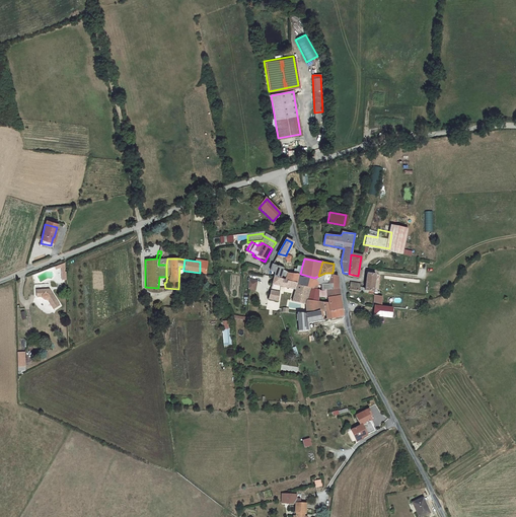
[(300,274),(292,273),(288,272),(283,266),(273,264),(270,270),(275,273),(274,277),(297,282),(300,274)]
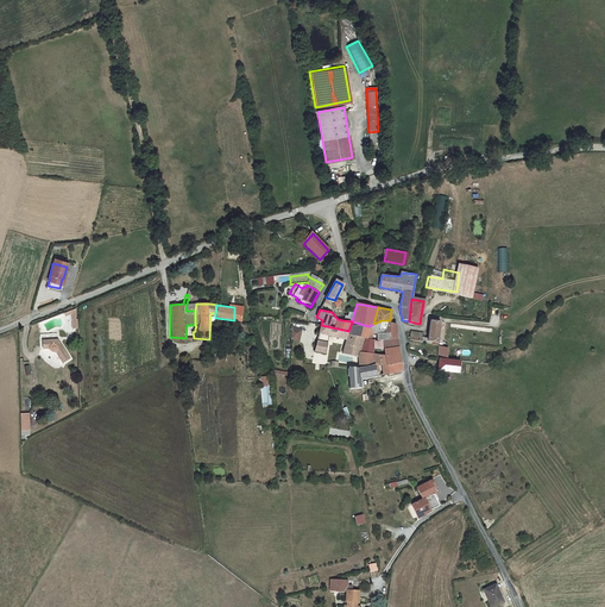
[(342,320),(352,321),(354,312),(347,311),(347,313),(345,313),(342,320)]
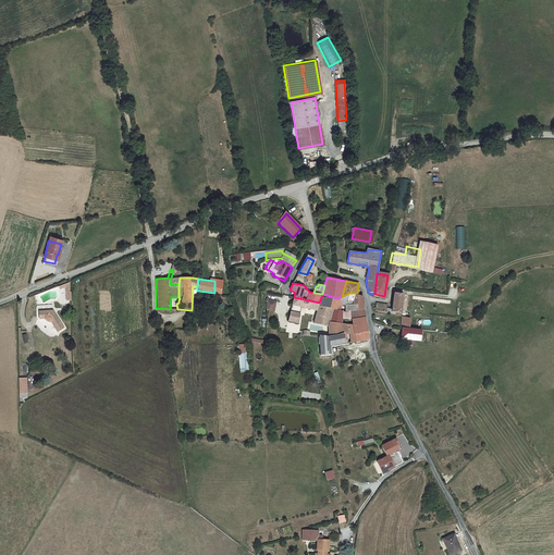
[(365,308),(364,294),(357,293),(349,293),(342,296),(337,298),(322,294),(319,303),(334,308),(346,311),(365,308)]
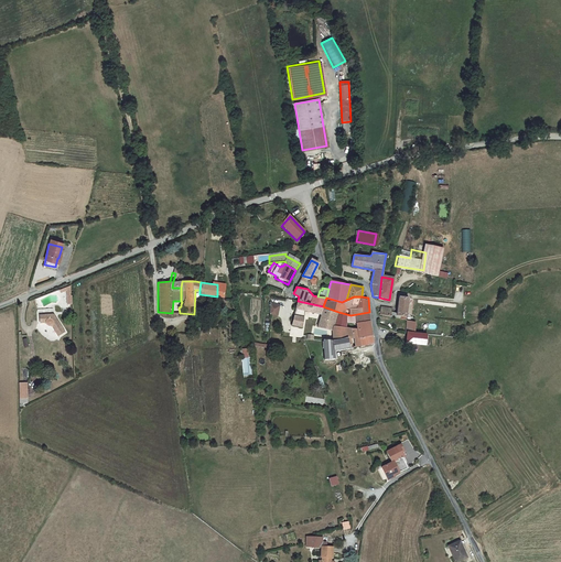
[(380,309),(379,314),(405,319),(407,300),(398,299),(395,313),(389,312),(390,310),(380,309)]
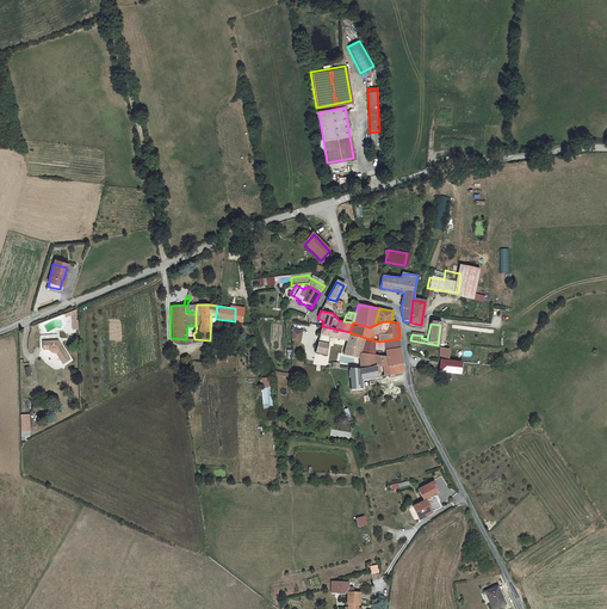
[(322,326),(320,337),(328,338),(345,339),(342,355),(359,357),(361,351),(366,338),(350,332),(322,326)]
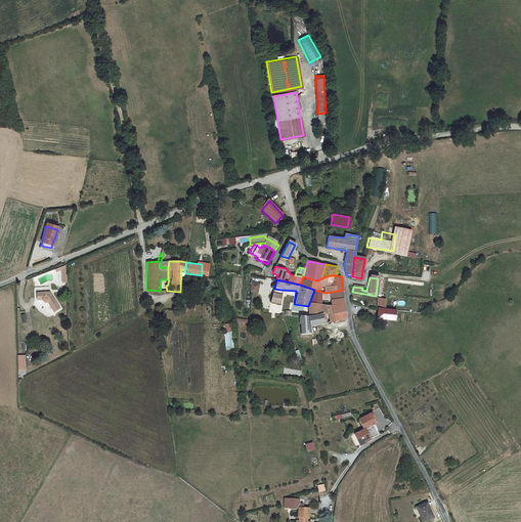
[(310,301),(321,303),(322,300),(332,301),(333,305),(334,313),(345,311),(343,290),(326,293),(314,290),(310,301)]
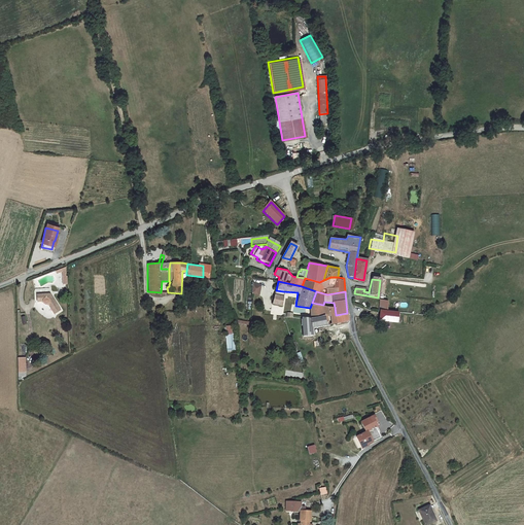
[(280,307),(281,307),(282,295),(275,294),(273,305),(280,307)]
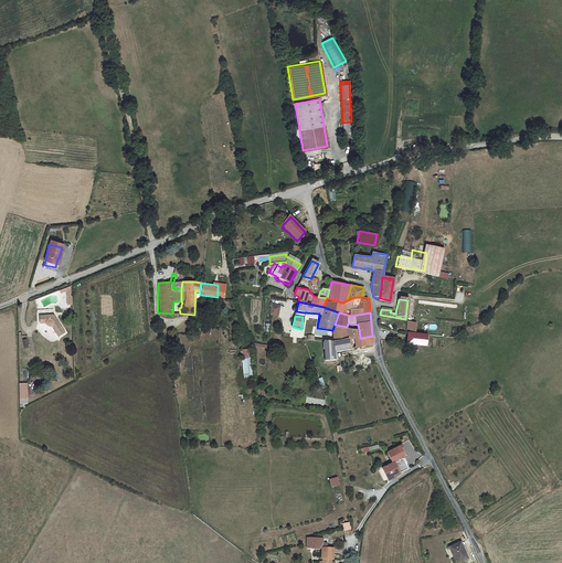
[(63,333),(52,318),(38,319),(39,326),(44,326),(45,328),(49,329),(51,329),(56,338),(63,333)]
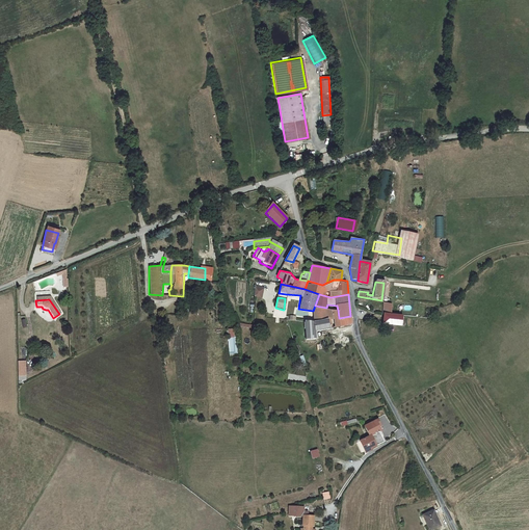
[(386,301),(384,314),(382,322),(402,324),(403,314),(392,312),(392,302),(389,302),(386,301)]
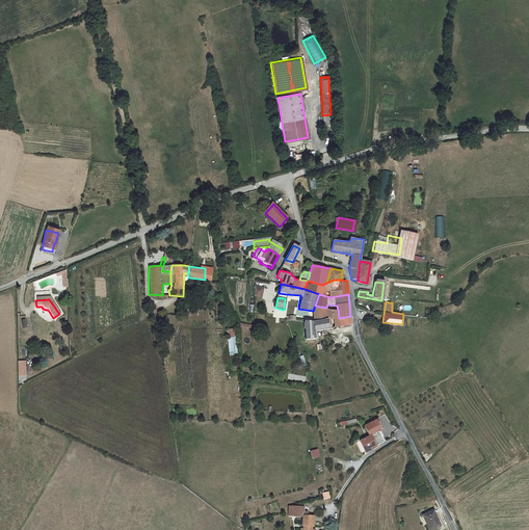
[(317,338),(317,330),(341,326),(339,318),(338,310),(326,308),(315,306),(313,311),(314,320),(306,320),(307,338),(317,338)]
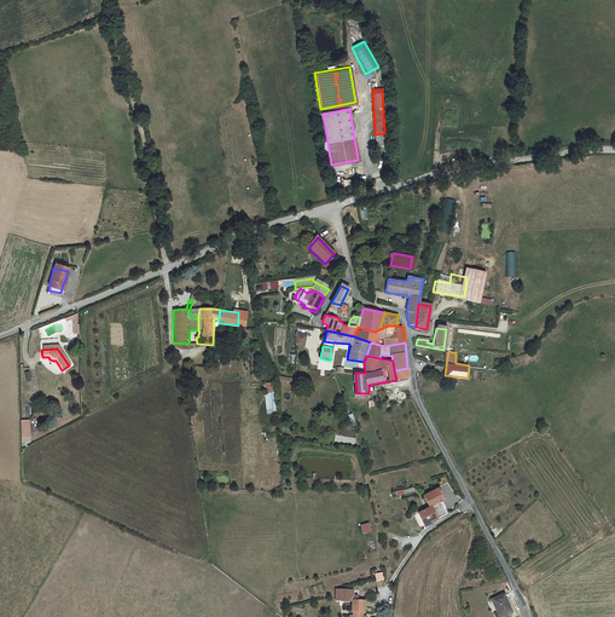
[(394,370),(396,380),(408,378),(407,368),(394,370)]
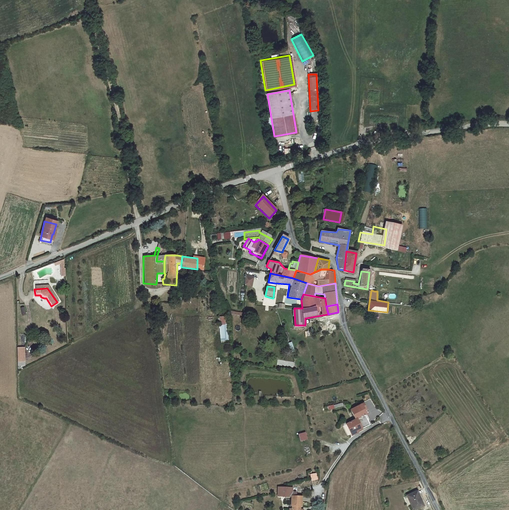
[(24,364),(23,345),(16,345),(16,364),(24,364)]
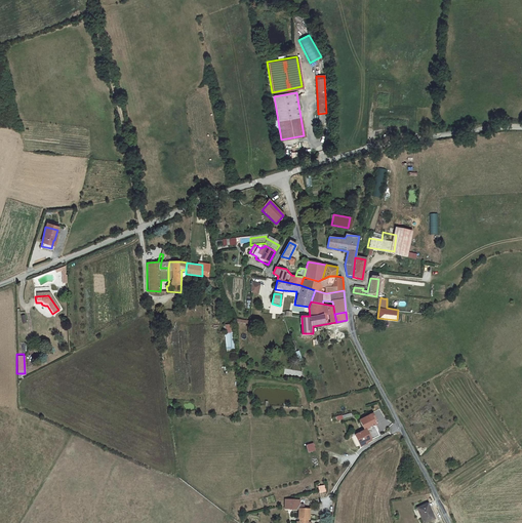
[(367,441),(380,435),(376,425),(377,425),(375,418),(376,417),(374,413),(361,419),(366,429),(357,434),(362,444),(363,443),(364,445),(368,442),(367,441)]
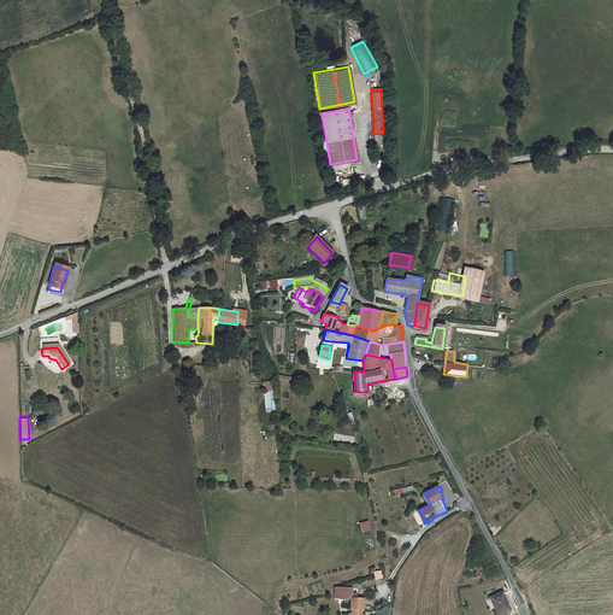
[(425,522),(419,510),(416,511),(422,523),(425,522)]
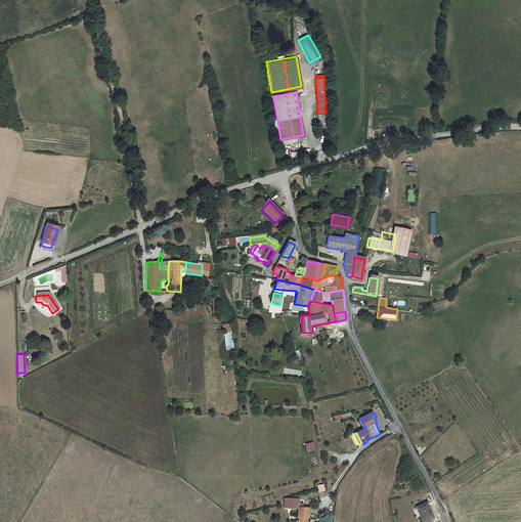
[(299,503),(285,502),(285,507),(288,507),(288,511),(299,511),(303,511),(303,509),(299,508),(299,507),(299,503)]
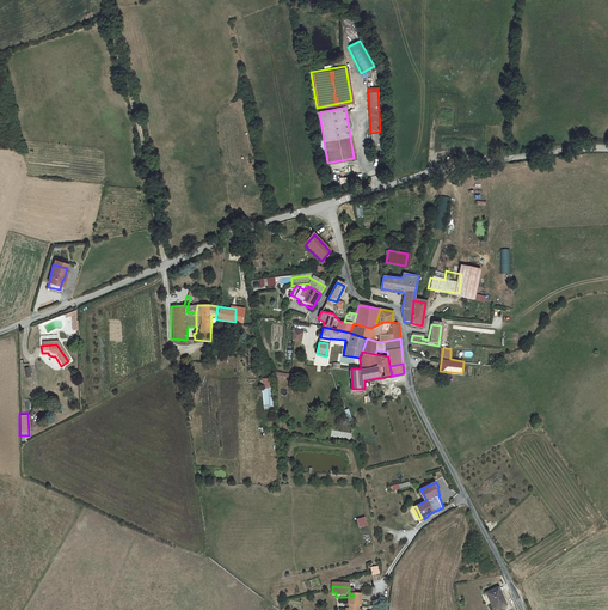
[(492,609),(502,609),(508,608),(498,591),(486,597),(492,609)]
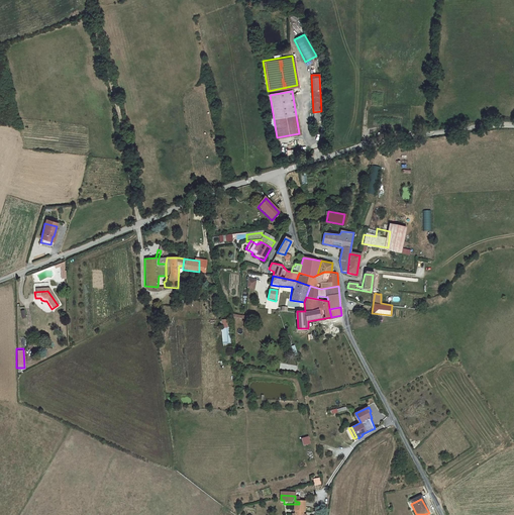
[(301,514),(304,514),(305,504),(299,504),(295,504),(294,513),(295,513),(294,514),(301,514)]
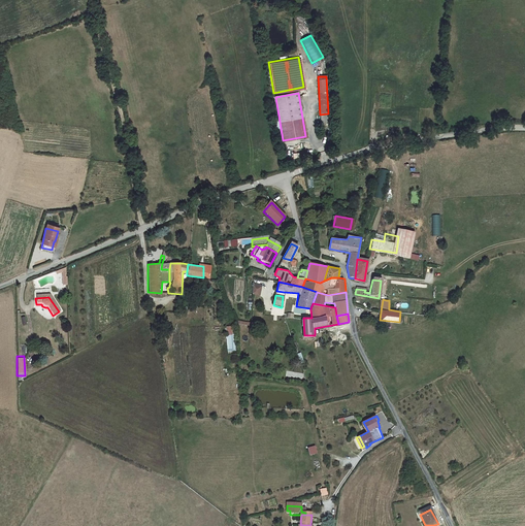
All buildings are outlined.
